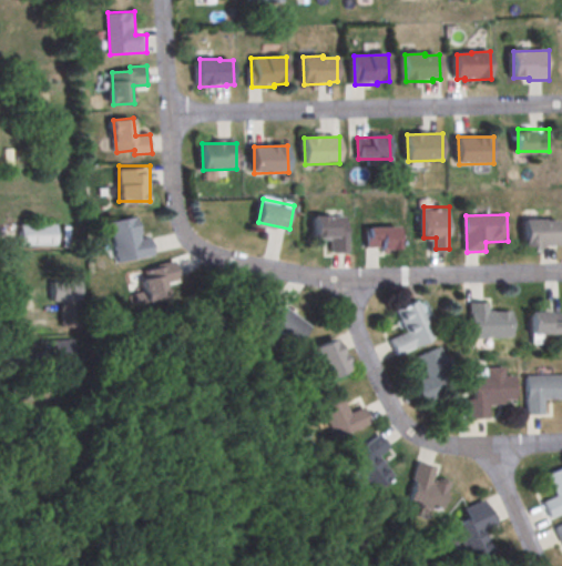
[(112,221),(138,215),(143,239),(151,236),(155,255),(121,262),(112,221)]
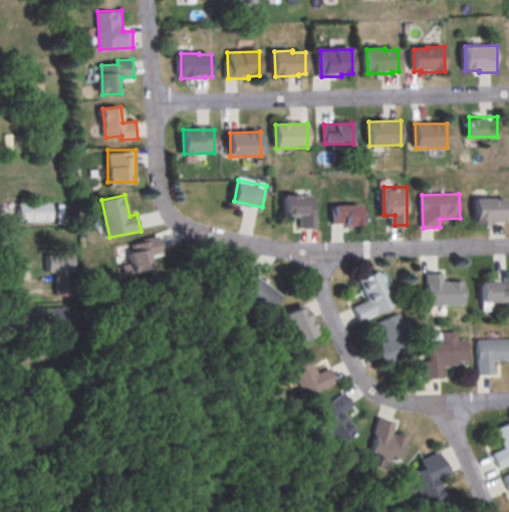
[(285,195),(317,195),(318,228),(302,228),(301,217),(286,217),(285,195)]
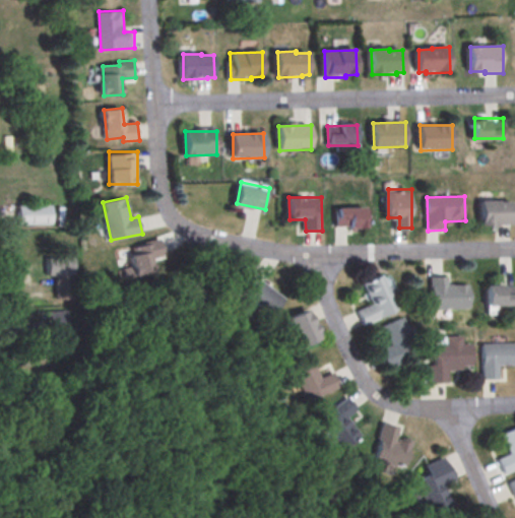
[(481,201),(481,227),(514,225),(513,201),(481,201)]
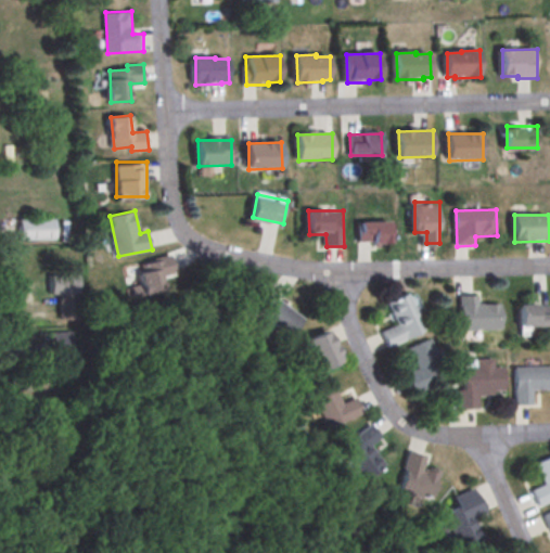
[(22,218),(56,217),(58,239),(22,240),(22,218)]
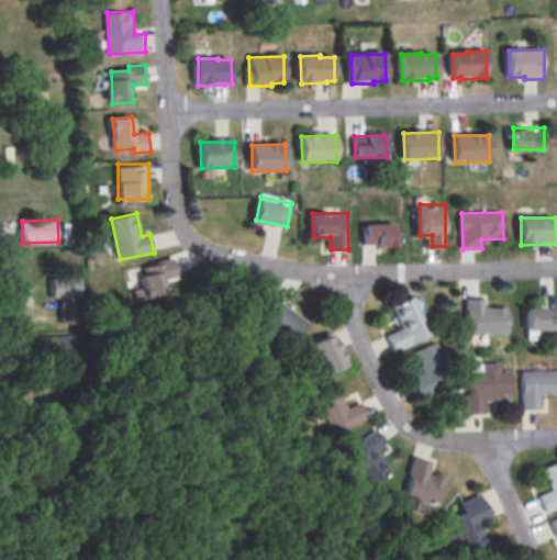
[(398,222),(365,222),(365,245),(398,245),(398,222)]
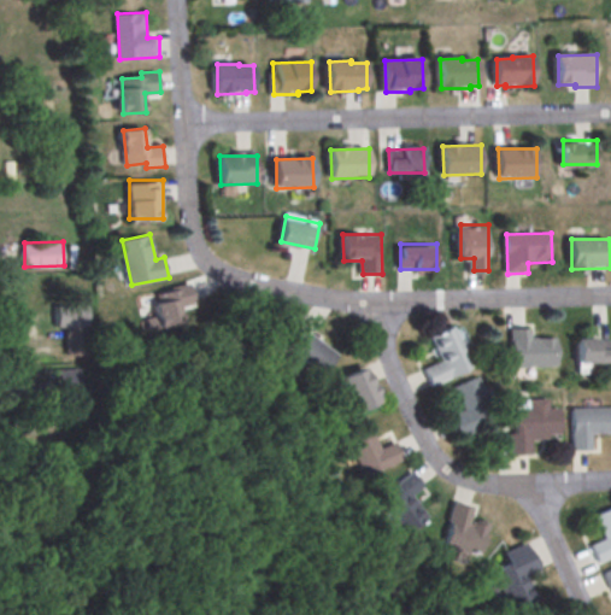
[(144,292),(151,327),(187,321),(183,304),(197,302),(193,282),(144,292)]
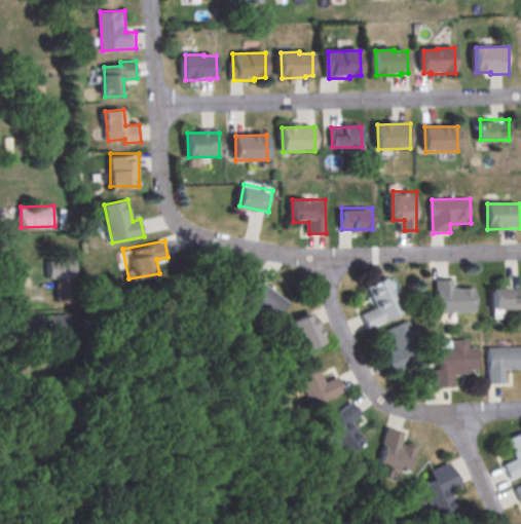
[(44,259),(78,258),(78,278),(44,279),(44,259)]
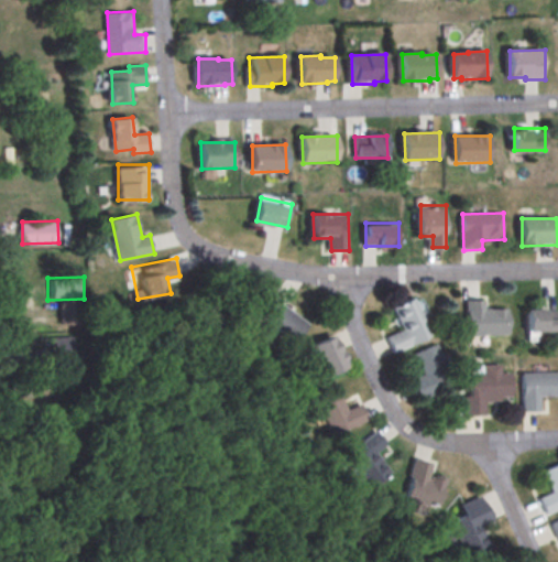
[(395,307),(416,298),(434,335),(396,353),(389,337),(406,330),(395,307)]
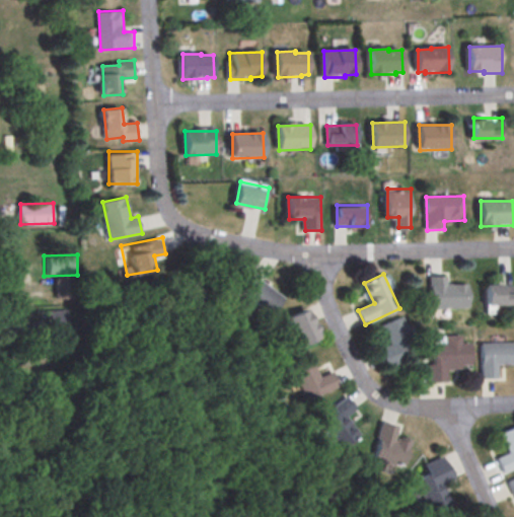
[(432,309),(469,308),(469,286),(448,286),(448,274),(432,274),(432,309)]
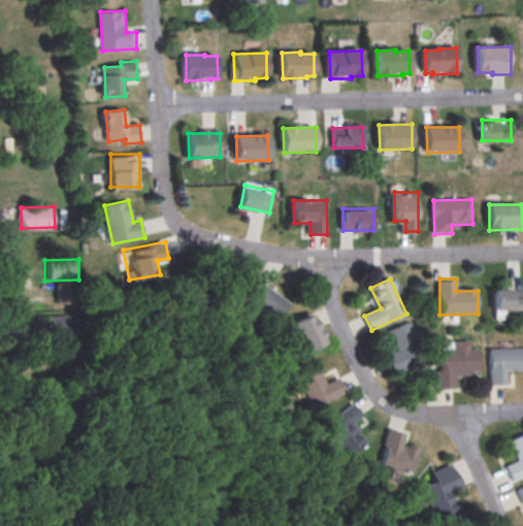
[(258,281),(244,298),(275,322),(289,304),(258,281)]
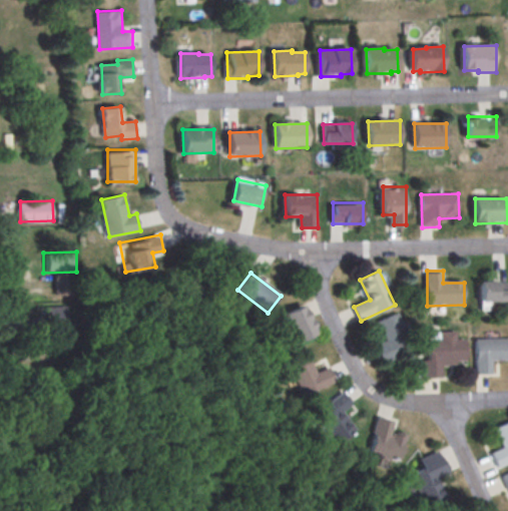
[(482,283),(482,304),(507,303),(507,282),(482,283)]
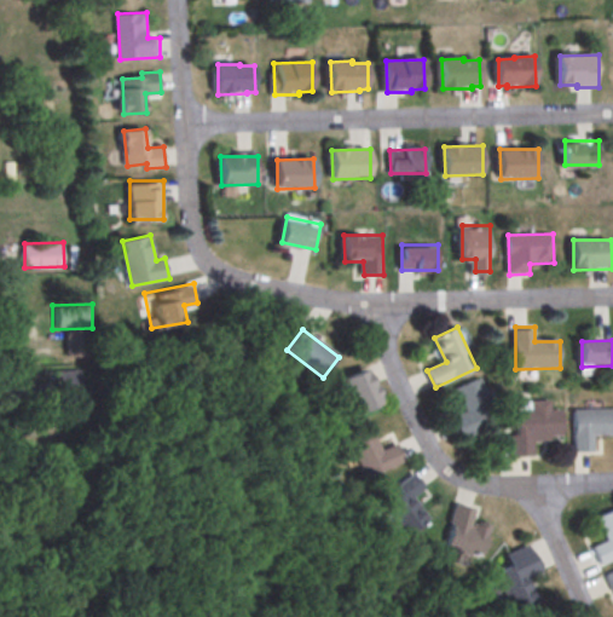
[(343,376),(358,411),(385,399),(370,365),(343,376)]
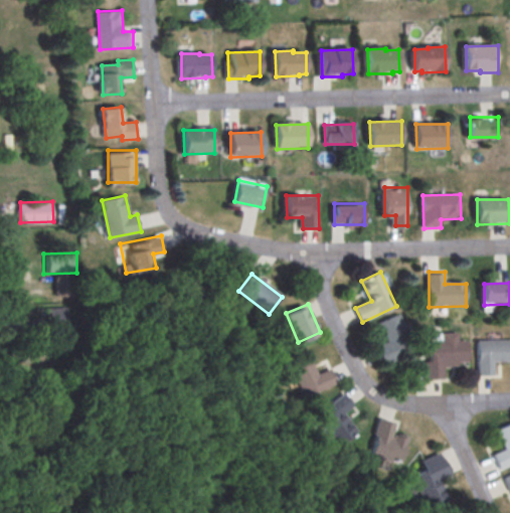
[(50,308),(68,307),(69,334),(50,334),(50,308)]
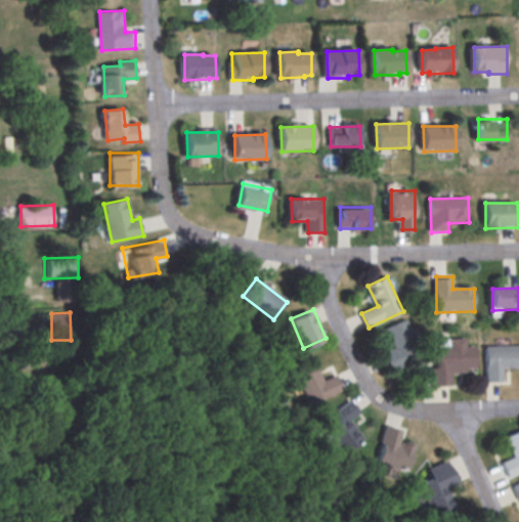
[(388,327),(407,317),(424,353),(390,368),(384,354),(397,348),(388,327)]
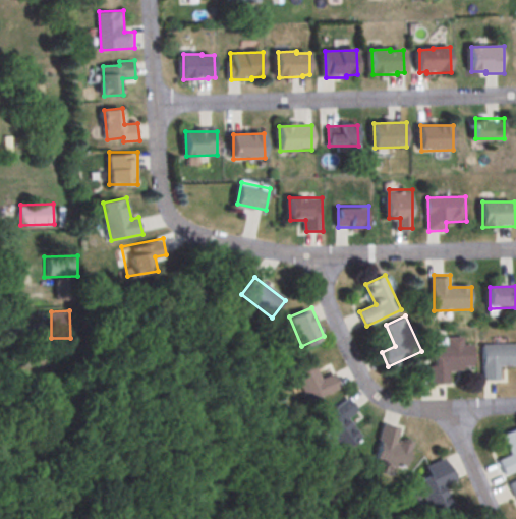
[(437,346),(450,345),(449,337),(465,337),(465,345),(474,344),(475,367),(465,367),(465,370),(450,371),(451,384),(433,384),(432,366),(438,366),(437,346)]
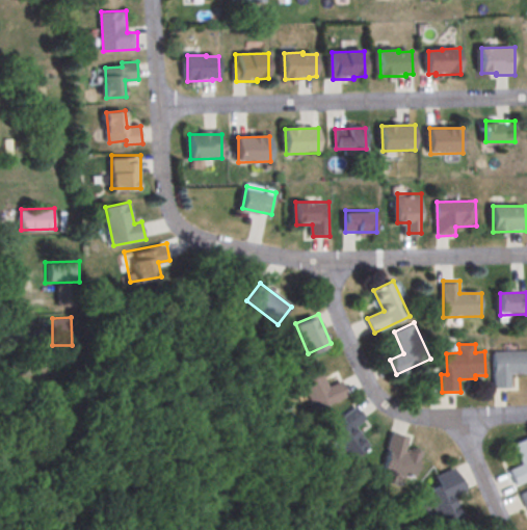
[(495,351),(526,351),(526,374),(511,374),(512,387),(496,388),(495,351)]
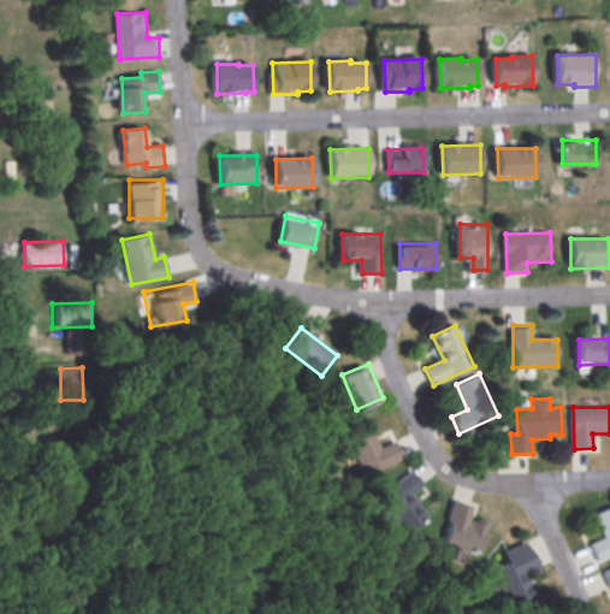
[(406,456),(397,438),(385,443),(375,423),(350,434),(366,473),(406,456)]
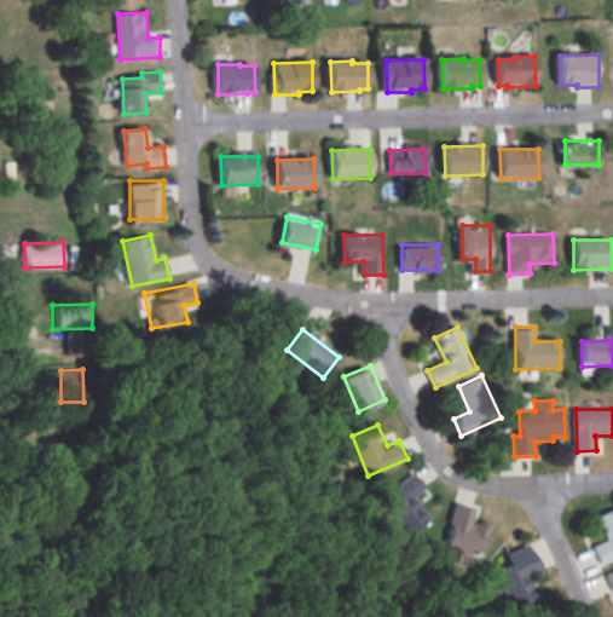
[(434,514),(418,495),(429,486),(416,471),(382,497),(411,534),(434,514)]
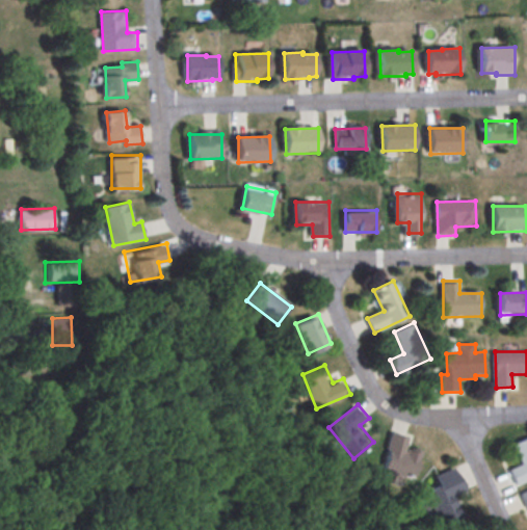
[(424,450),(410,446),(413,436),(394,430),(384,469),(416,478),(424,450)]
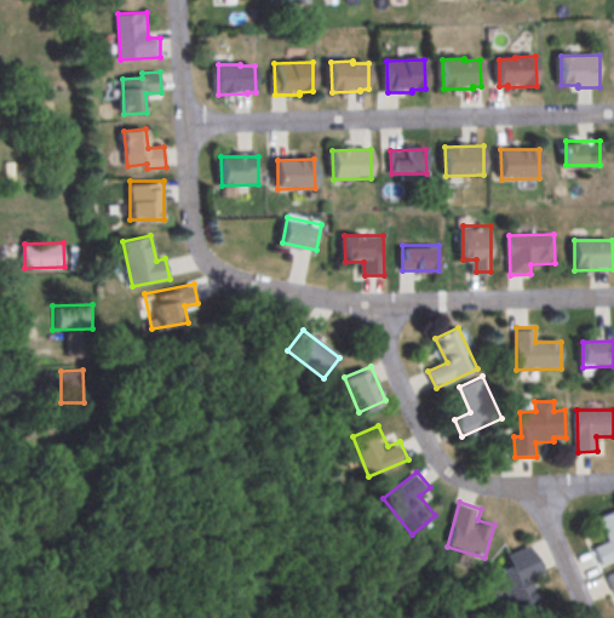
[(600,519),(613,511),(613,561),(603,566),(596,549),(610,542),(600,519)]
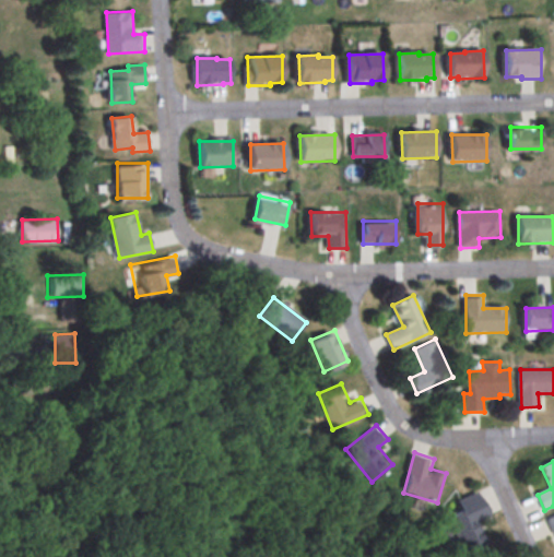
[(459,497),(464,509),(451,514),(468,553),(492,542),(481,517),(491,512),(481,488),(459,497)]
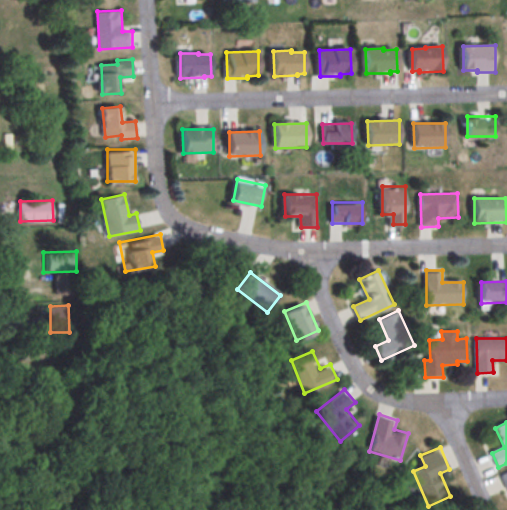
All buildings are outlined.
